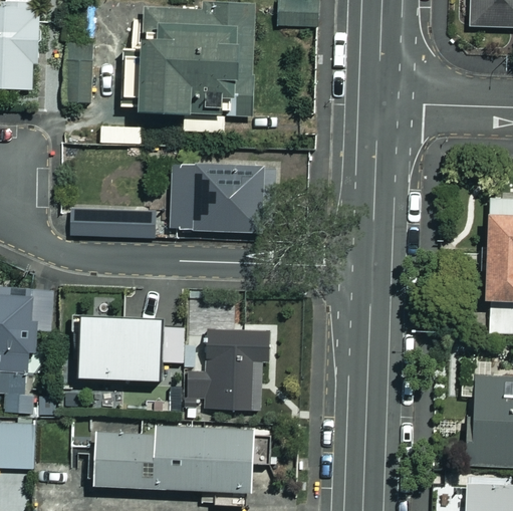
[(512,0),(466,0),(466,30),(512,31),(512,0)]
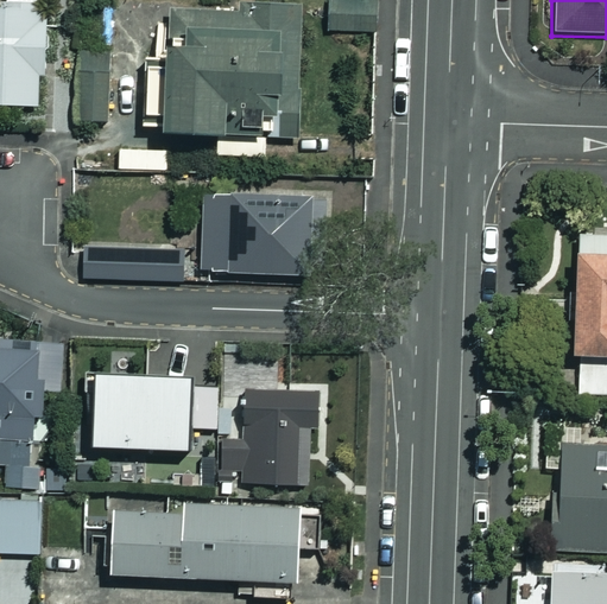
[(295,147),(295,10),(156,8),(156,70),(70,70),(70,131),(151,131),(151,147),(295,147)]
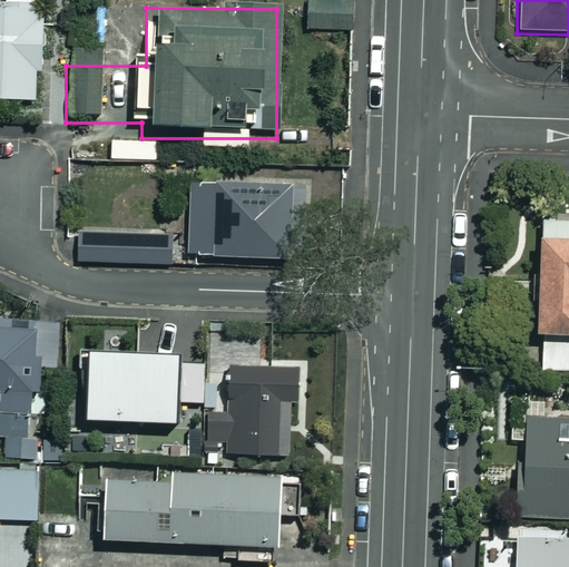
[(0,101),(35,104),(37,10),(0,9),(0,101)]
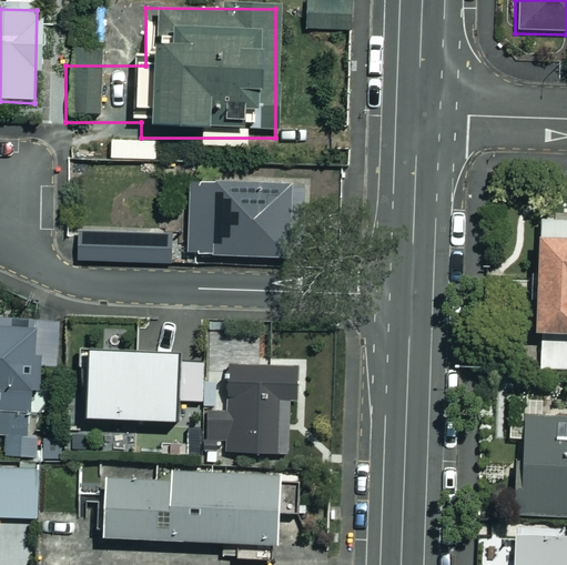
[(300,185),(190,182),(188,253),(297,256),(300,185)]
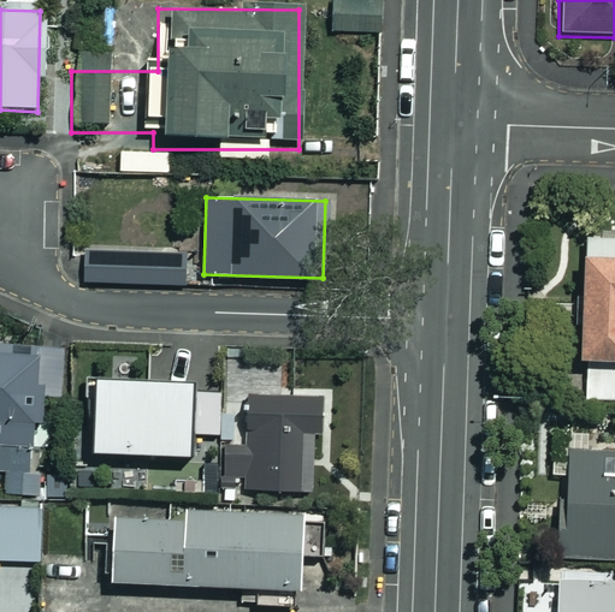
[(614,245),(578,244),(572,361),(585,362),(584,397),(614,398),(614,245)]
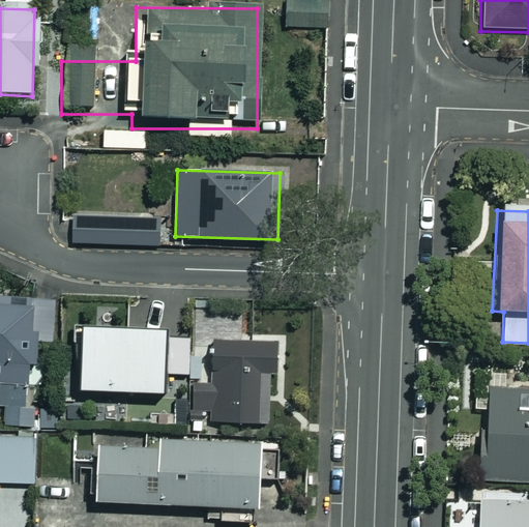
[(156,218),(72,215),(71,243),(155,246),(156,218)]
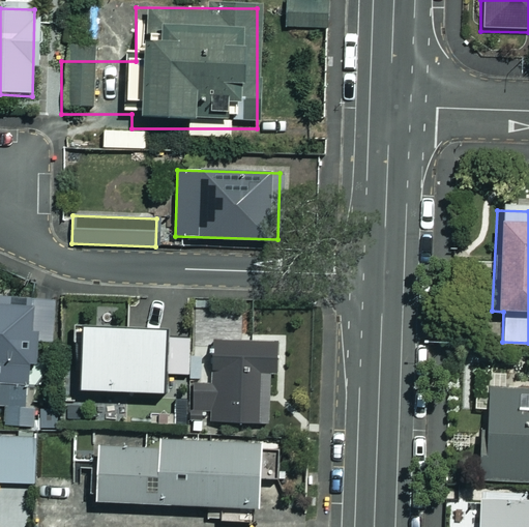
[(6,429),(40,430),(42,361),(37,361),(37,341),(52,341),(53,298),(0,296),(0,382),(7,383),(6,429)]
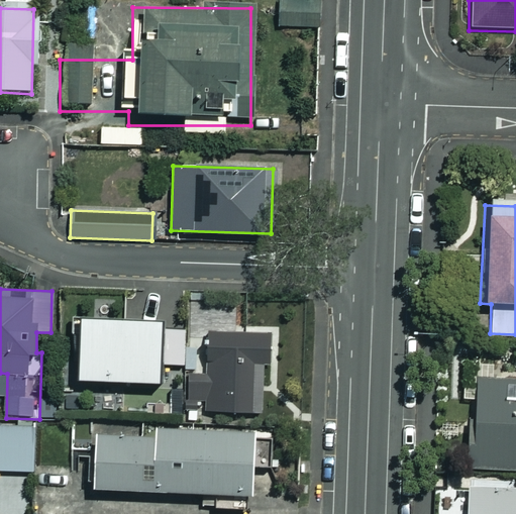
[(168,321),(74,317),(72,381),(166,385),(168,321)]
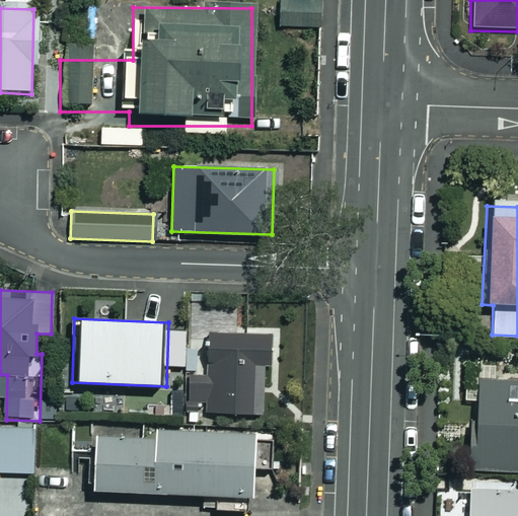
[(188,413),(262,415),(263,400),(272,400),(274,336),(208,334),(207,376),(189,376),(188,413)]
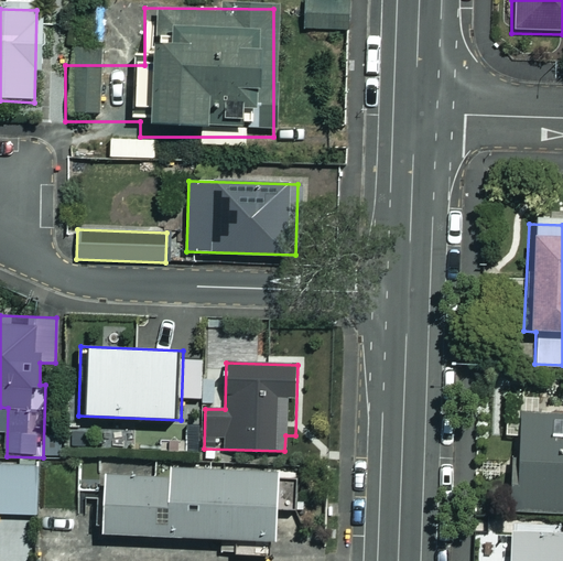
[(562,418),(515,417),(511,515),(562,516),(562,418)]
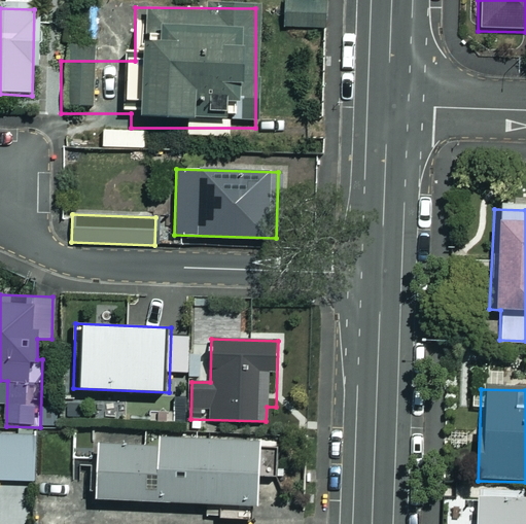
[(97,438),(95,495),(205,499),(204,518),(255,520),(258,437),(156,433),(156,440),(97,438)]
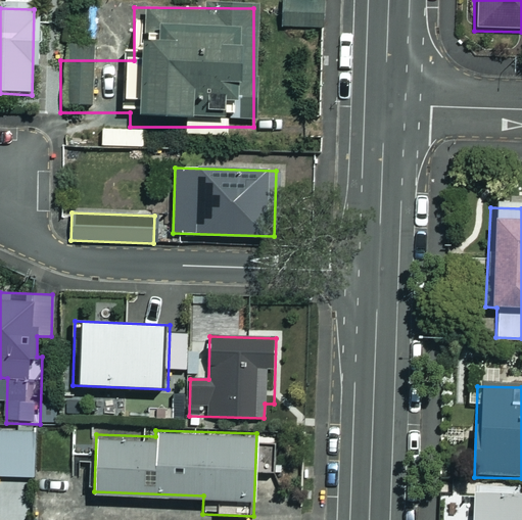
[(0,475),(33,476),(33,432),(0,431),(0,475)]
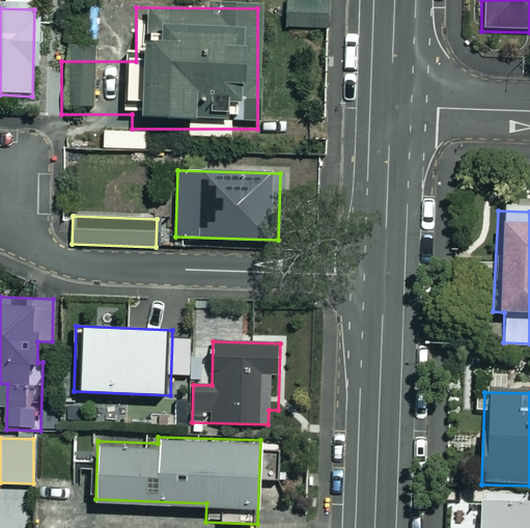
[(529,527),(529,499),(478,498),(477,527),(529,527)]
